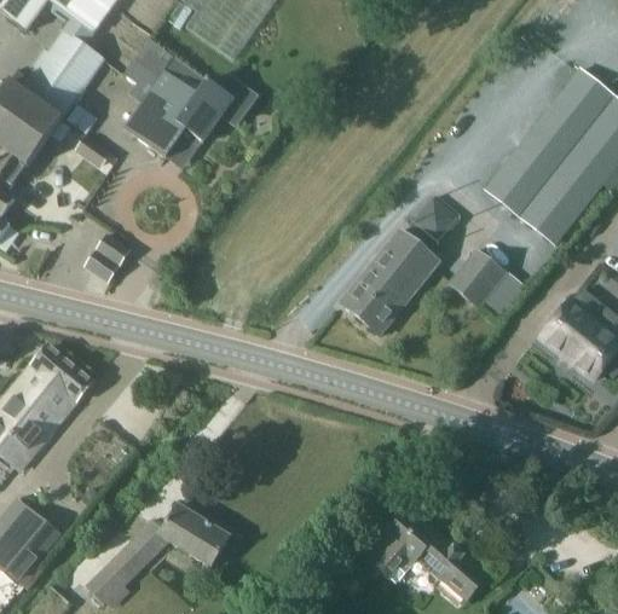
[(0,162),(18,175),(27,164),(28,166),(75,99),(86,84),(105,56),(86,42),(94,32),(116,0),(0,0),(0,10),(27,29),(48,0),(51,0),(75,17),(22,90),(15,84),(10,81),(0,94),(0,162)]
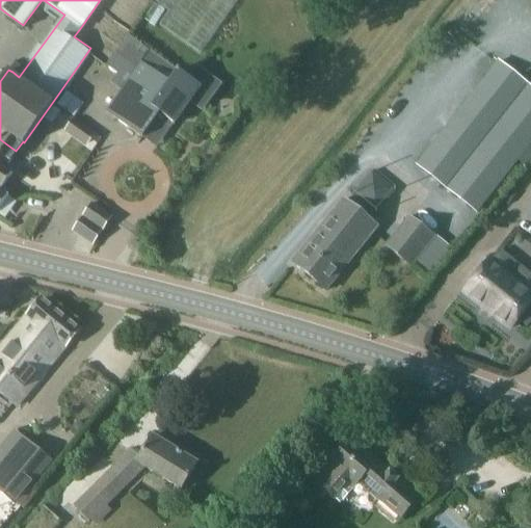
[(179,68),(160,54),(151,47),(141,59),(107,108),(143,135),(157,117),(170,127),(192,97),(206,89),(210,93),(218,82),(196,67),(190,76),(179,68)]
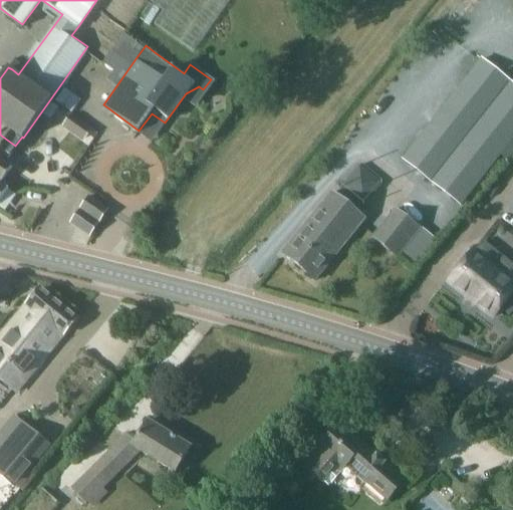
[(463,79),(402,156),(432,179),(510,80),(480,57),(463,79)]
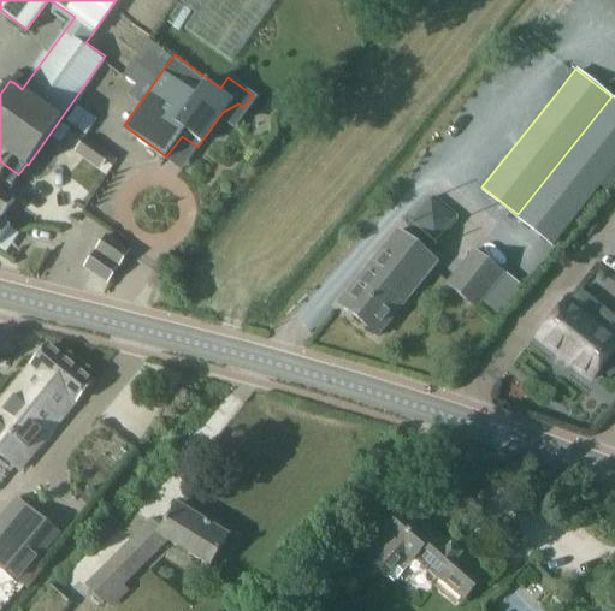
[(106,98),(86,83),(75,99),(94,113),(106,98)]
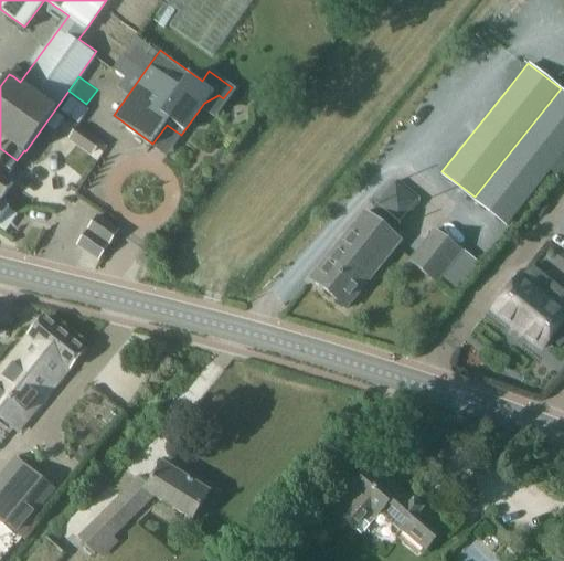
[(507,223),(563,150),(563,91),(561,88),(475,197),(507,223)]
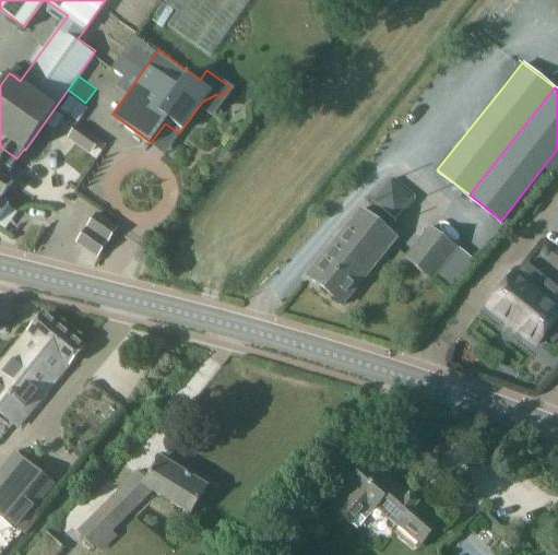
[(92,151),(102,137),(80,120),(69,133),(92,151)]
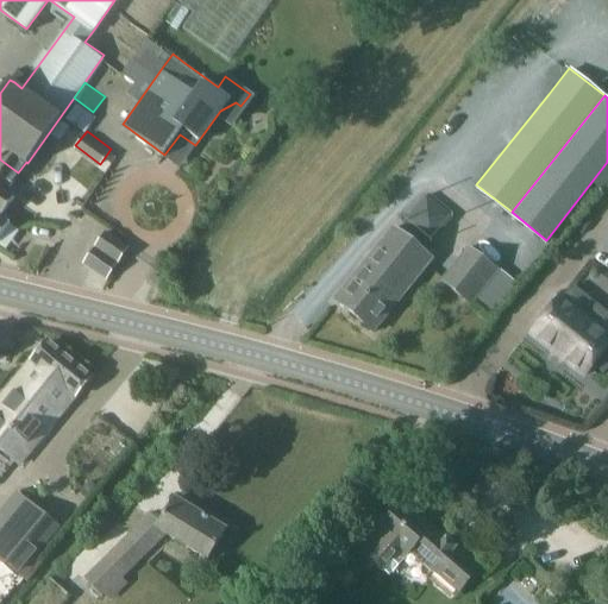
[(5,209),(16,194),(7,188),(18,172),(0,159),(0,211),(1,213),(4,208),(5,209)]
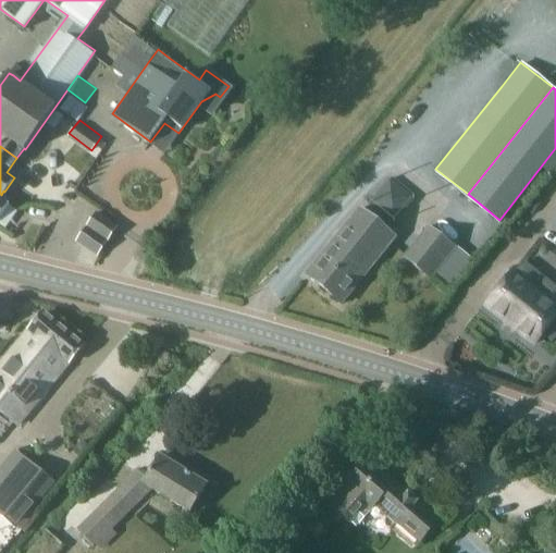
[(0,213),(10,200),(5,197),(8,194),(4,192),(3,191),(1,195),(0,193),(0,213)]
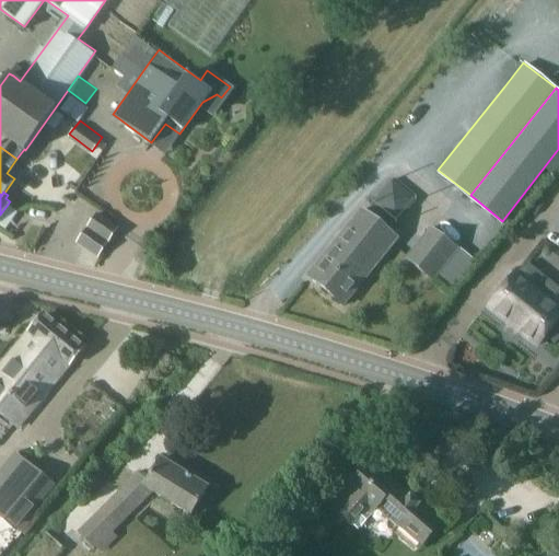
[(344,302),(397,235),(381,222),(387,215),(368,199),(361,207),(307,274),(344,302)]
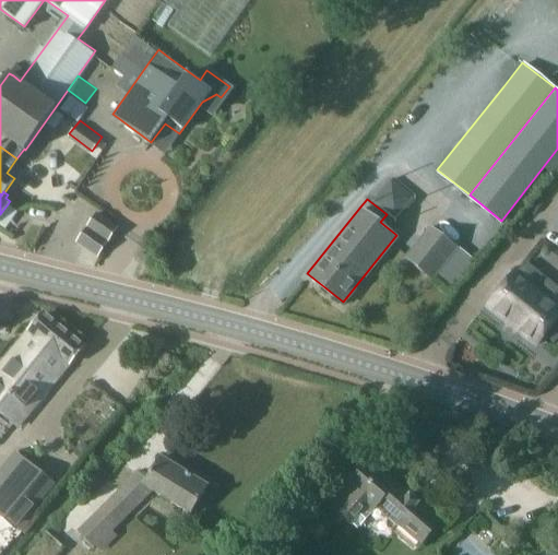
[(97,211),(78,241),(98,256),(119,225),(97,211)]
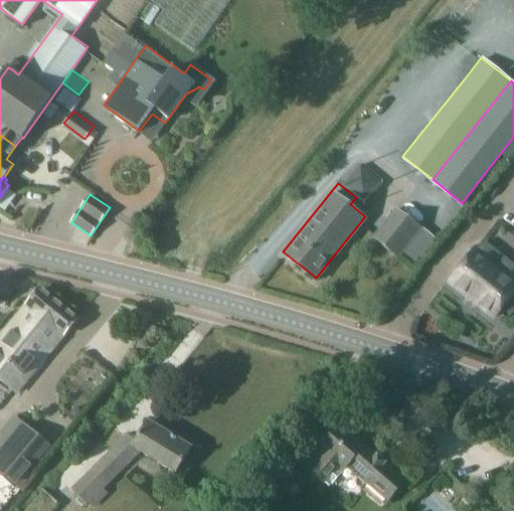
[(397,204),(372,234),(397,256),(422,225),(397,204)]
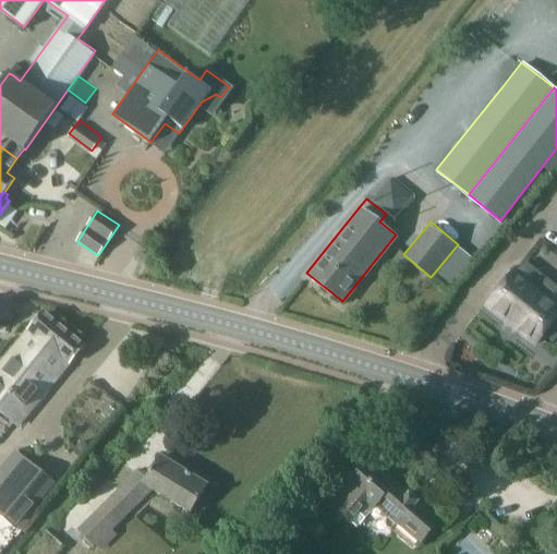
[(146,259),(150,253),(143,249),(140,254),(146,259)]
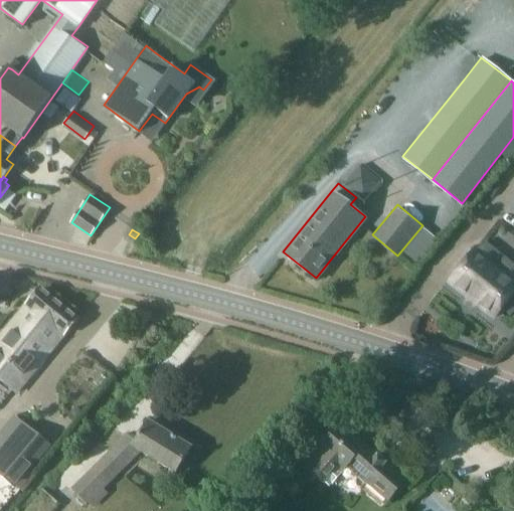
[(513,284),(503,277),(494,269),(483,261),(471,250),(459,265),(450,277),(462,287),(495,314),(501,307),(505,310),(510,314),(513,309),(513,284)]
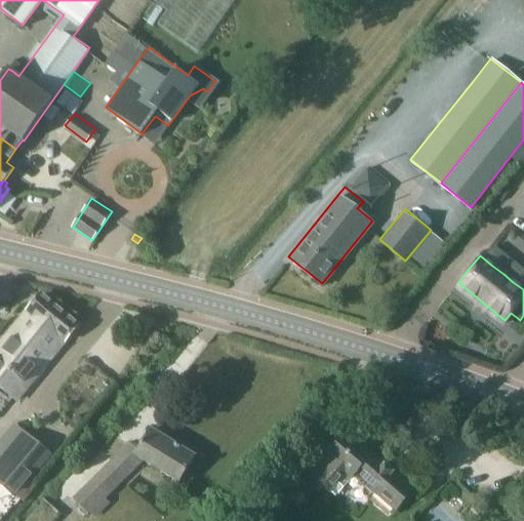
[(0,384),(16,399),(79,324),(42,292),(0,342),(0,384)]
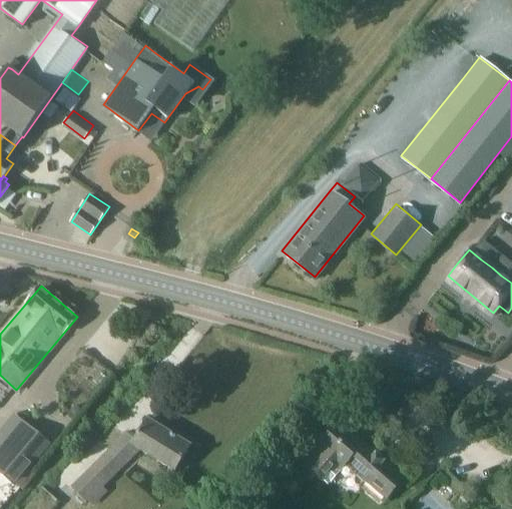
[(363,440),(352,429),(358,422),(348,412),(332,430),(326,424),(299,454),(329,480),(346,462),(365,479),(366,477),(387,495),(405,474),(365,438),(363,440)]
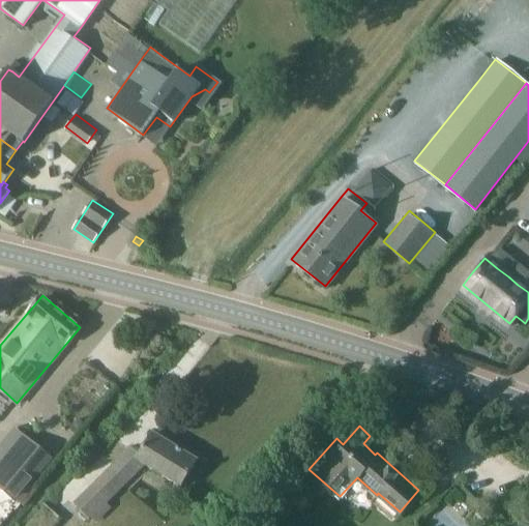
[(27,484),(50,457),(20,431),(2,453),(0,450),(0,485),(13,497),(13,496),(23,504),(35,490),(27,484)]
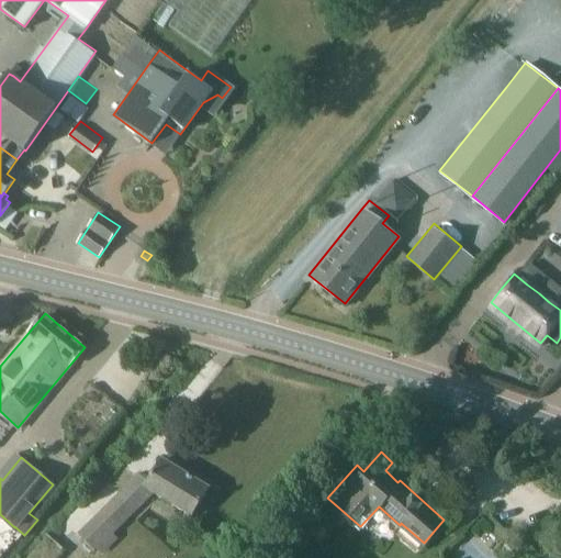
[(144,484),(192,514),(209,487),(160,457),(147,478),(144,484)]
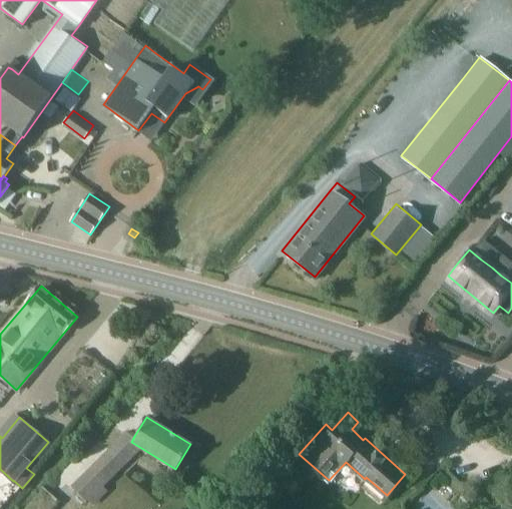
[(123,462),(124,462),(109,448),(72,485),(71,485),(86,500),(123,462)]
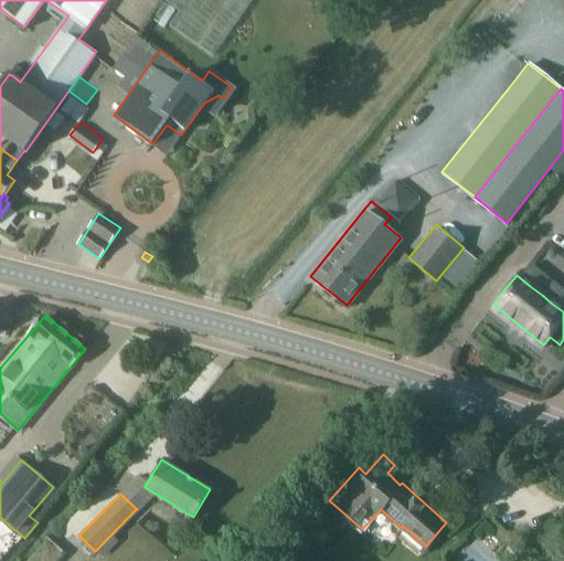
[(53,560),(64,549),(55,542),(60,537),(51,530),(24,560),(53,560)]
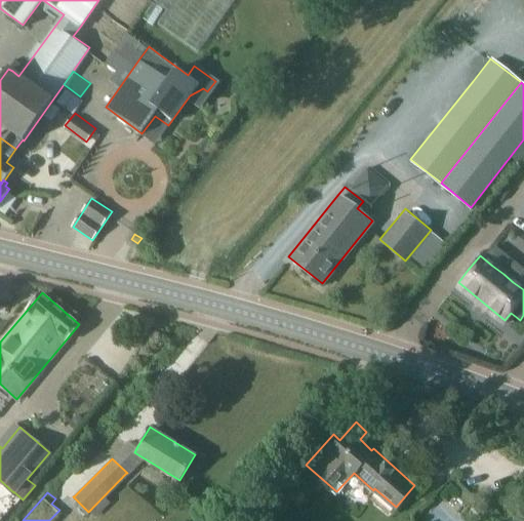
[(491,519),(496,514),(476,494),(471,499),(491,519)]
